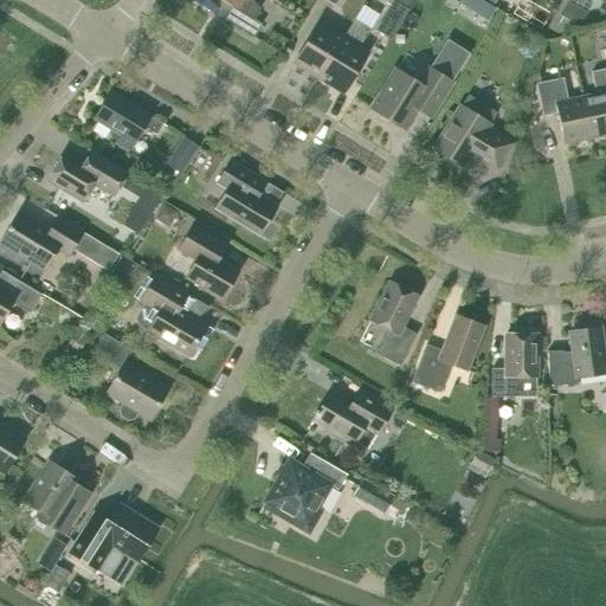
[(220,0),(225,2),(218,15),(253,37),(262,25),(253,19),(260,8),(251,0),(220,0)]
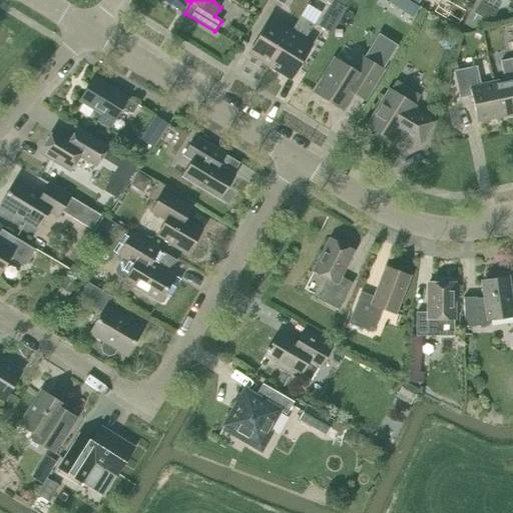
[(344,8),(332,0),(317,26),(329,33),(344,8)]
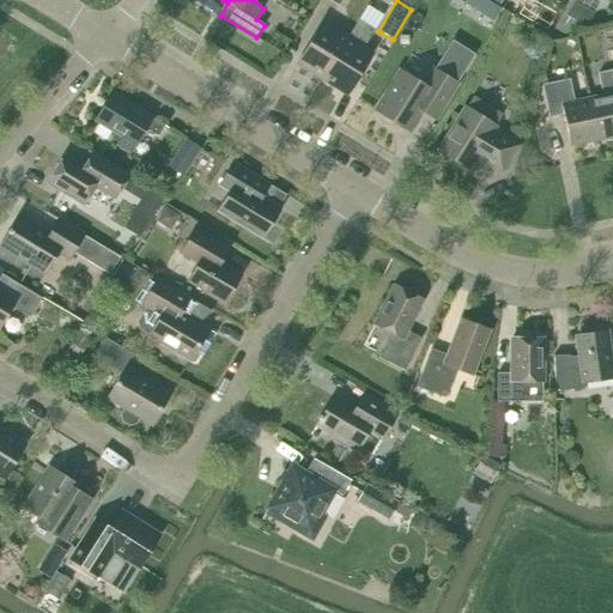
[(505,0),(503,5),(519,14),(527,0),(505,0)]
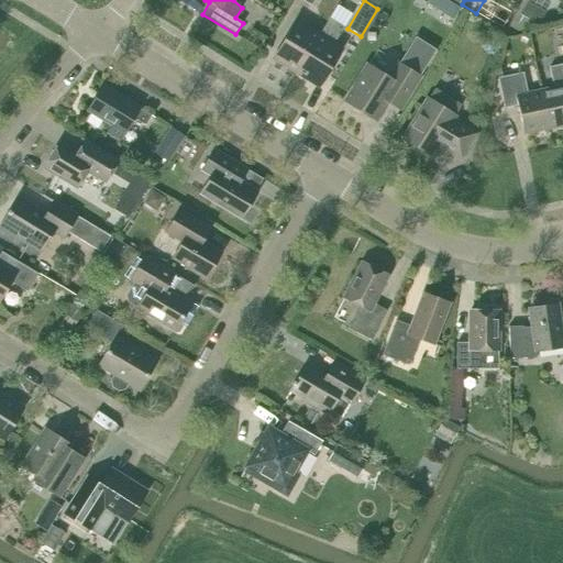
[(538,24),(544,12),(527,2),(519,15),(538,24)]
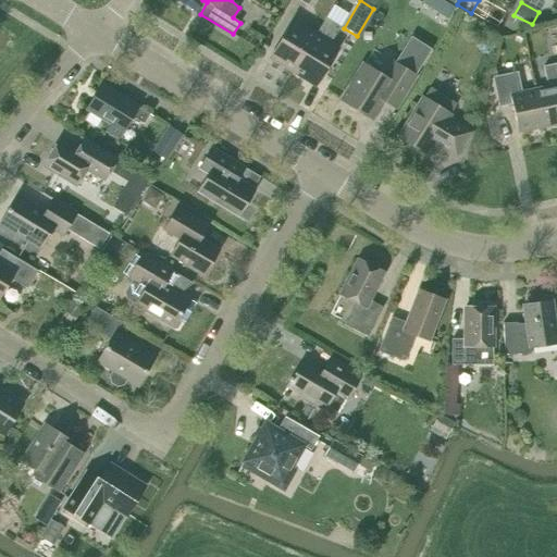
[(316,35),(292,21),(270,57),(293,71),(316,35)]
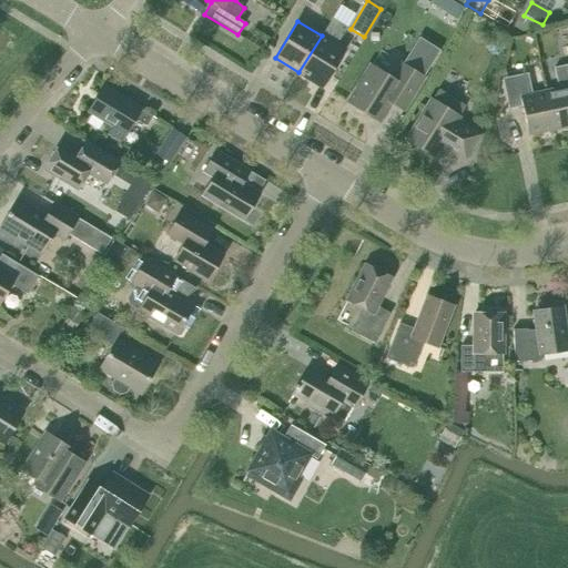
[(298,72),(322,87),(345,50),(322,36),(298,72)]
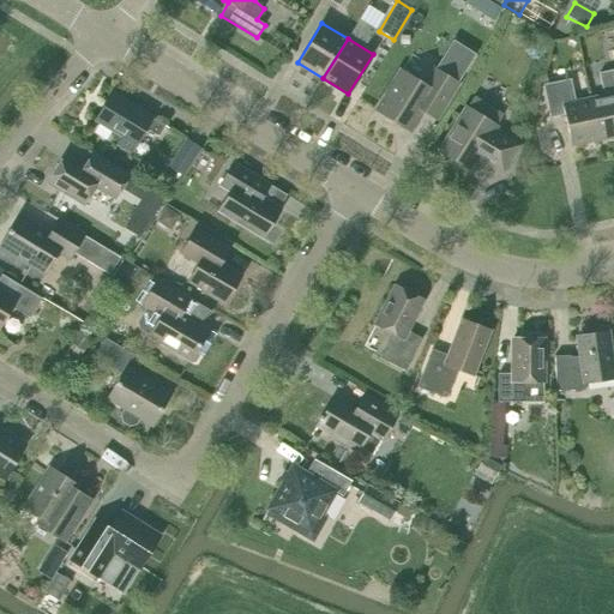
[(439,114),(458,83),(434,68),(423,84),(401,71),(375,112),(409,132),(425,104),(439,114)]
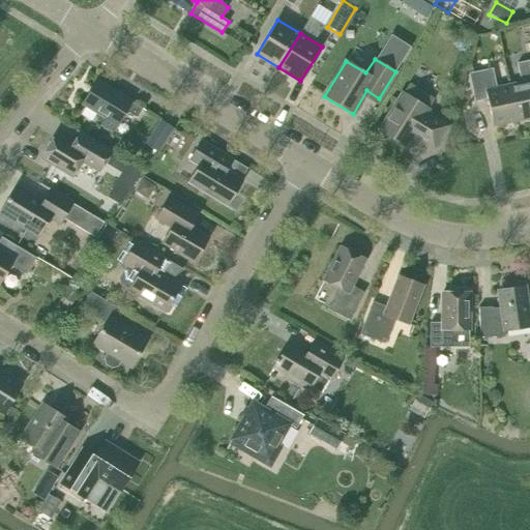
[(516,121),(529,117),(529,59),(516,63),(521,82),(508,85),(516,121)]
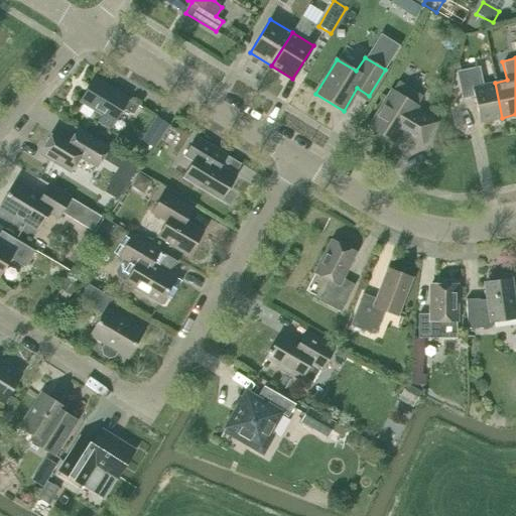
[(480,122),(502,118),(495,83),(483,85),(479,67),(457,72),(462,99),(475,97),(480,122)]
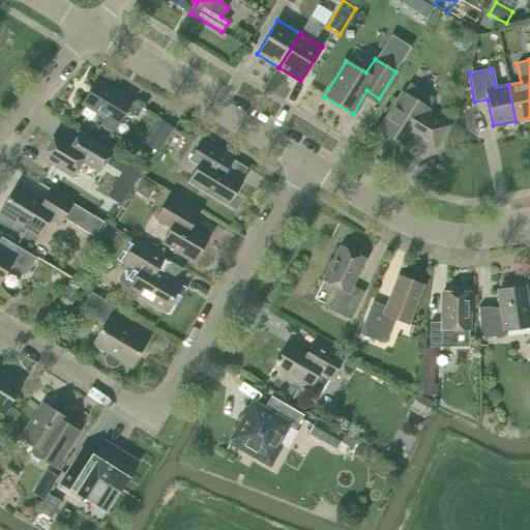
[(137,118),(142,109),(131,101),(96,80),(82,104),(105,118),(100,124),(113,133),(125,111),(137,118)]
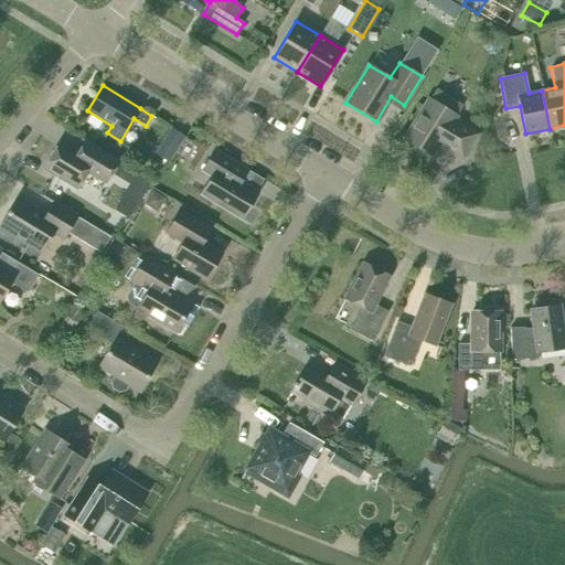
[(461,158),(477,134),(455,120),(457,116),(456,116),(462,106),(435,88),(404,138),(432,156),(439,145),(461,158)]
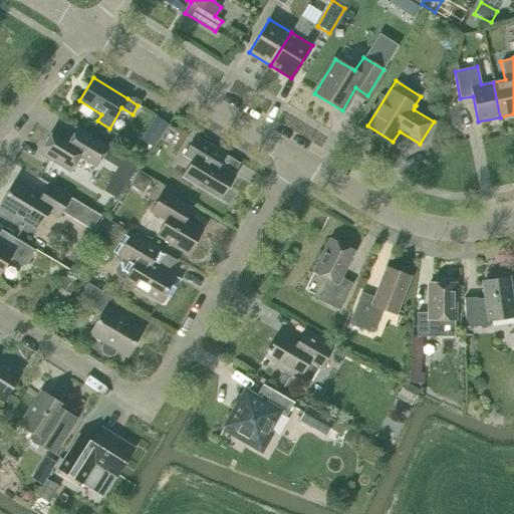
[(154,148),(168,123),(156,116),(142,141),(154,148)]
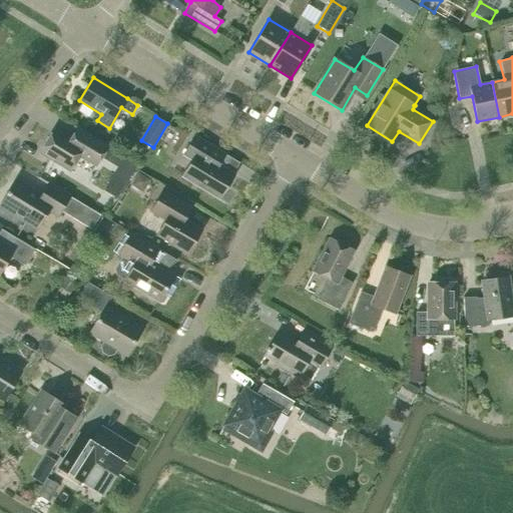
[(75,127),(69,138),(80,145),(87,134),(75,127)]
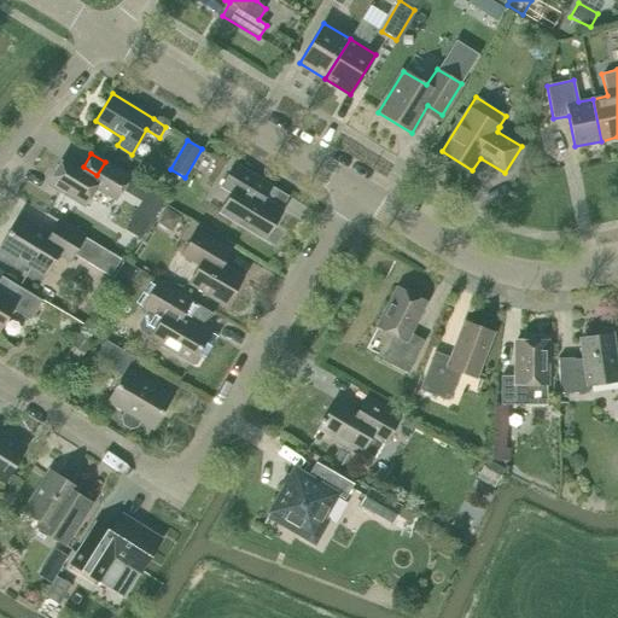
[(97,175),(83,167),(65,156),(47,185),(85,207),(95,188),(116,200),(129,176),(105,162),(97,175)]
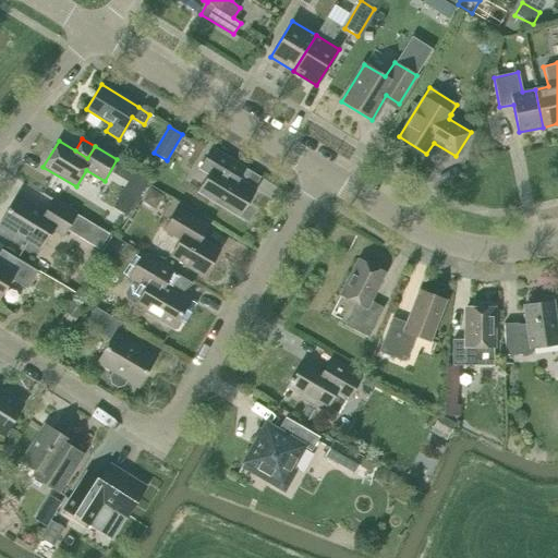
[(239,216),(255,191),(232,177),(240,165),(211,148),(199,168),(208,173),(198,192),(239,216)]
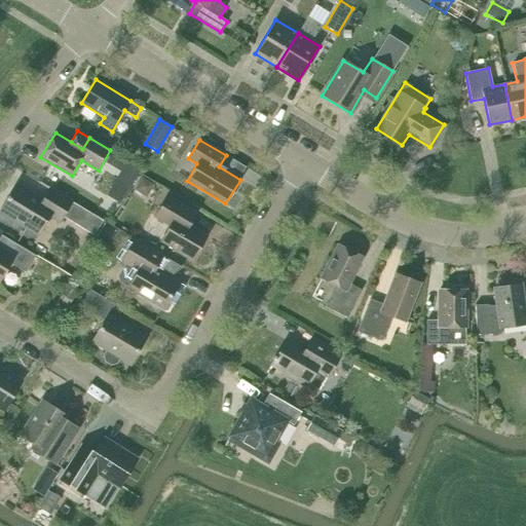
[(118,182),(129,189),(140,173),(127,165),(118,182)]
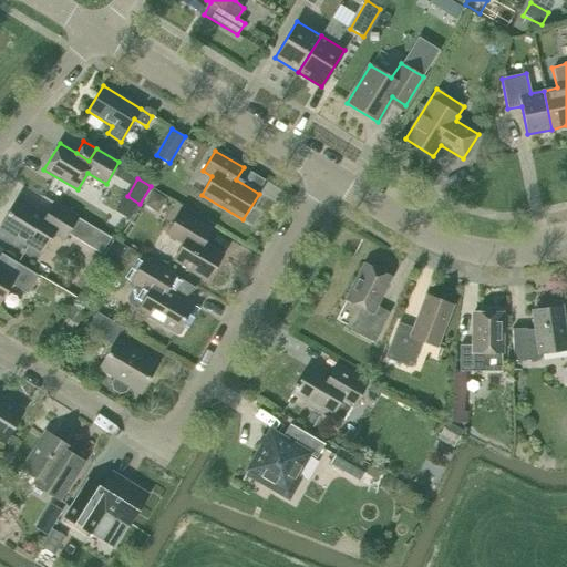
[(152,189),(143,203),(156,210),(164,197),(152,189)]
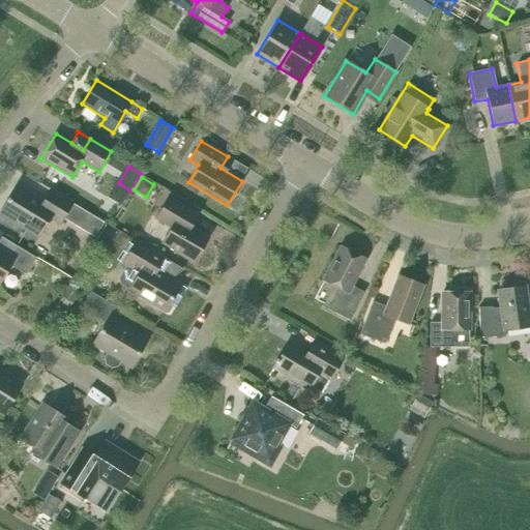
[(60,224),(72,204),(50,189),(42,202),(16,185),(0,211),(0,212),(39,236),(51,217),(60,224)]
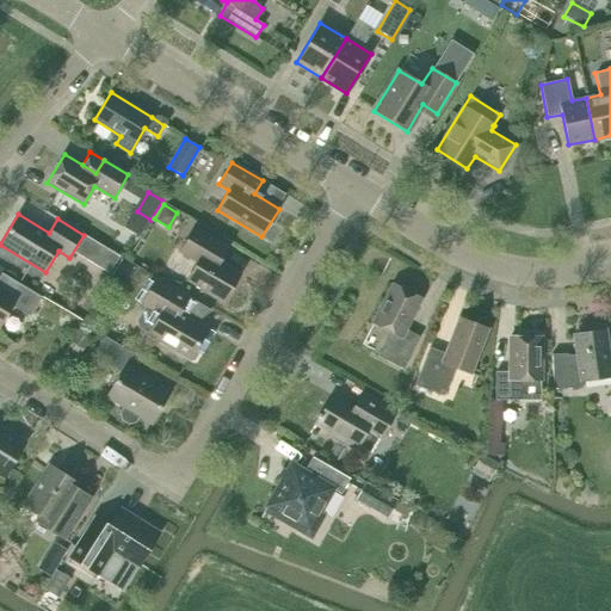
[(223,301),(240,275),(220,263),(210,257),(218,242),(193,228),(179,252),(197,261),(186,279),(223,301)]
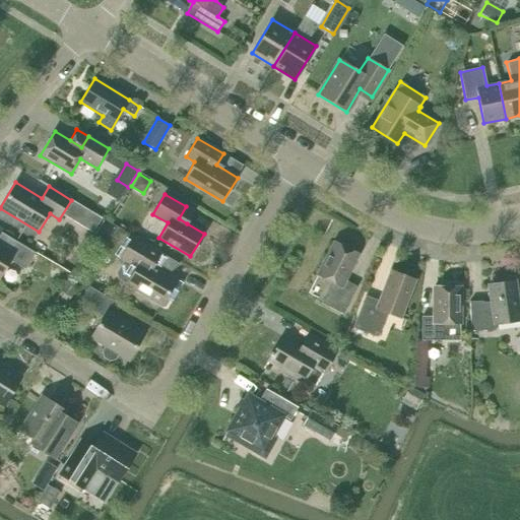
[(194,211),(186,206),(179,218),(187,223),(194,211)]
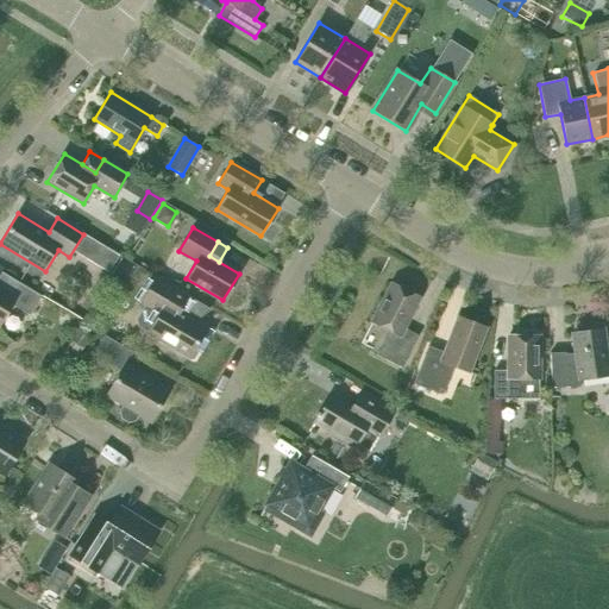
[(117,268),(137,280),(143,270),(123,258),(117,268)]
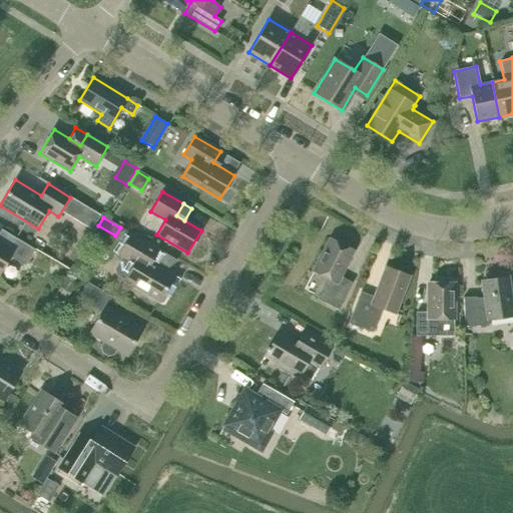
[(25,266),(35,249),(9,233),(3,244),(0,242),(0,273),(10,257),(25,266)]
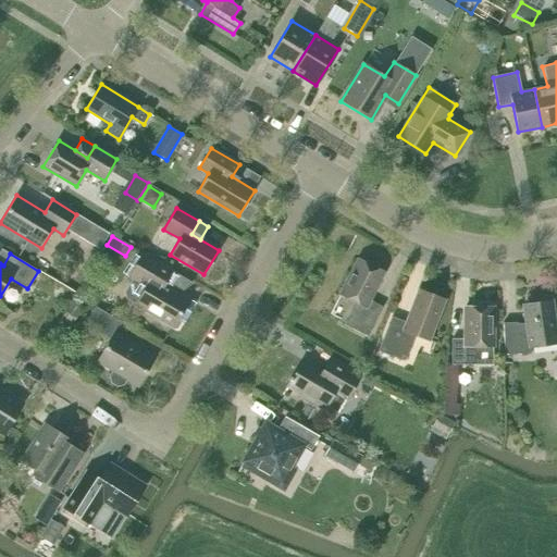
[(125,298),(135,305),(172,327),(189,299),(162,283),(170,270),(143,254),(128,276),(132,279),(123,292),(125,298)]
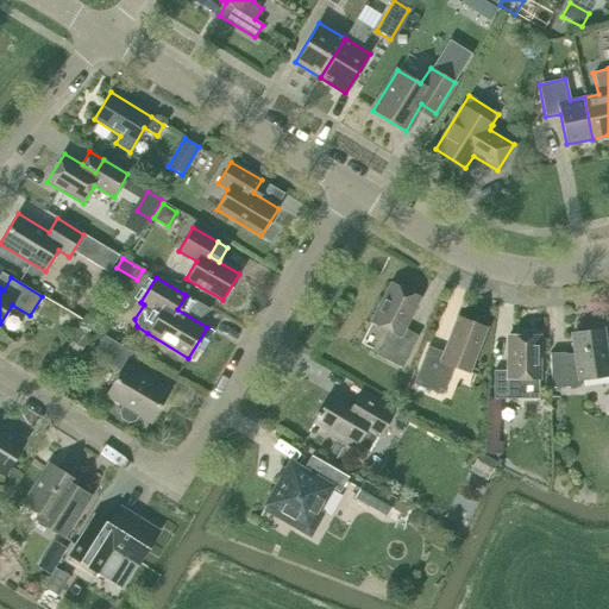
[(403,328),(419,297),(391,283),(371,322),(388,331),(376,355),(402,368),(418,336),(403,328)]
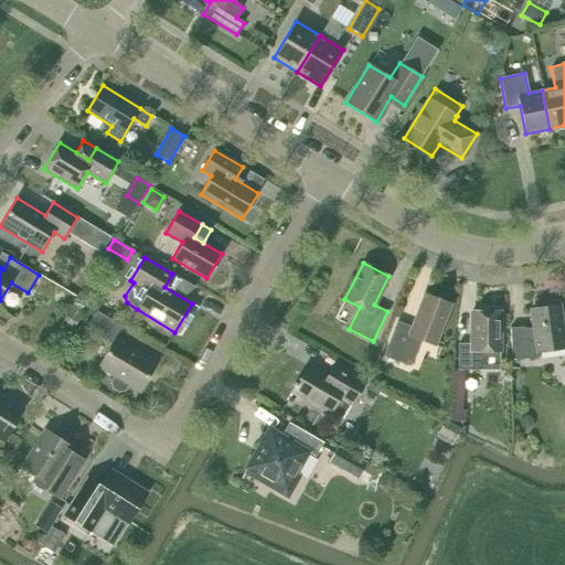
[(435,345),(451,305),(424,294),(412,327),(396,321),(383,356),(409,366),(420,340),(435,345)]
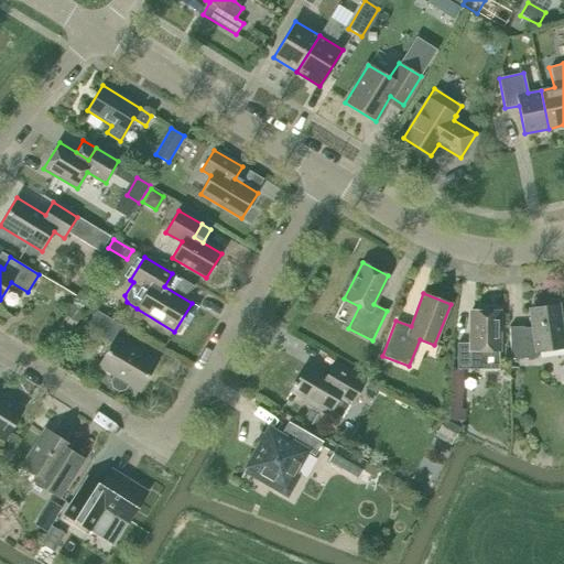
[(510,359),(537,358),(537,351),(563,347),(563,343),(559,304),(529,308),(532,326),(509,327),(510,359)]
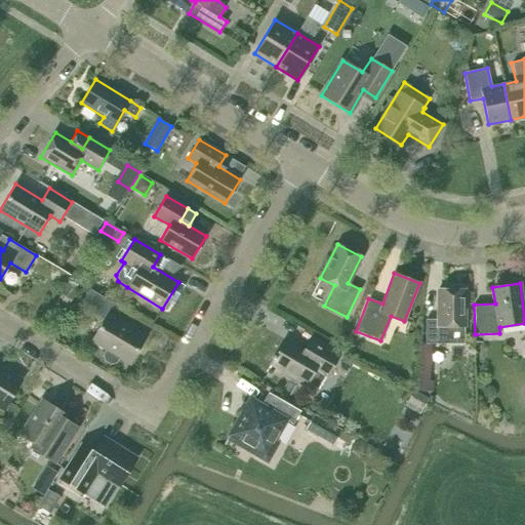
[(76,291),(67,286),(56,303),(66,308),(76,291)]
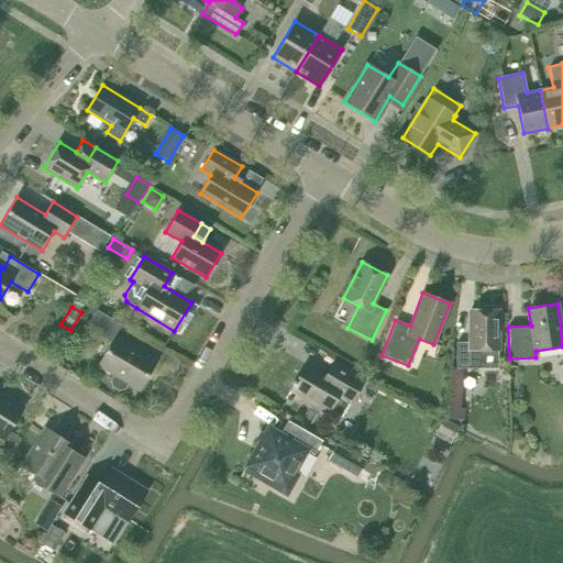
[(98,365),(113,374),(109,381),(111,387),(118,392),(124,389),(128,383),(140,390),(156,362),(116,338),(122,326),(96,310),(86,328),(111,343),(98,365)]
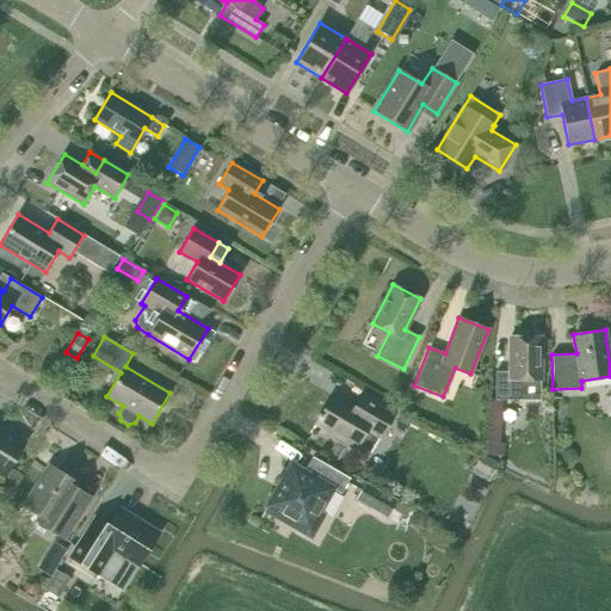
[(539,400),(541,380),(541,337),(510,337),(510,372),(495,371),(495,400),(539,400)]
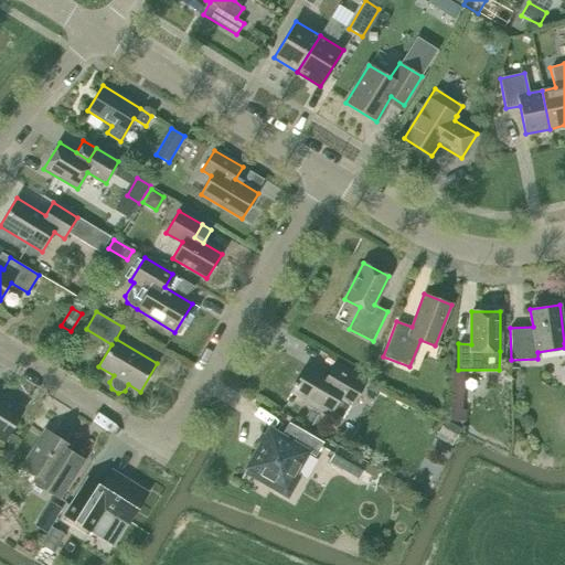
[(57,352),(52,362),(61,368),(67,359),(57,352)]
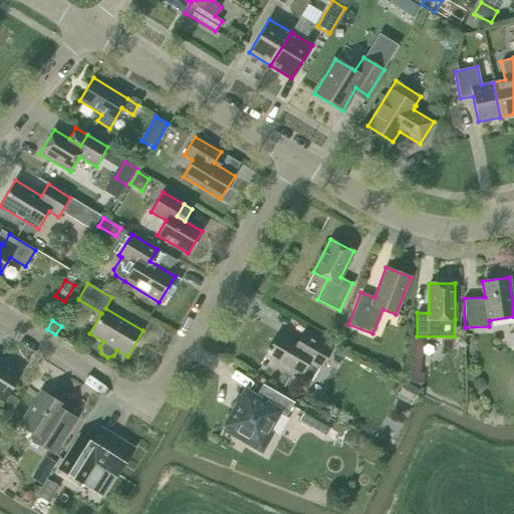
[(304,347),(311,335),(302,330),(295,342),(304,347)]
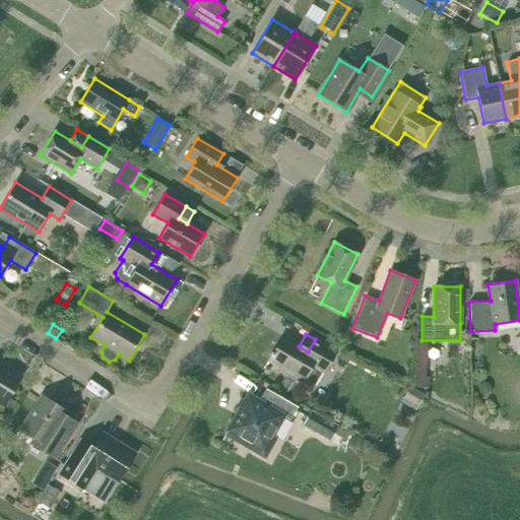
[(268,361),(304,381),(304,380),(314,386),(322,372),(324,373),(336,351),(315,339),(308,351),(299,346),(282,336),(268,361)]
